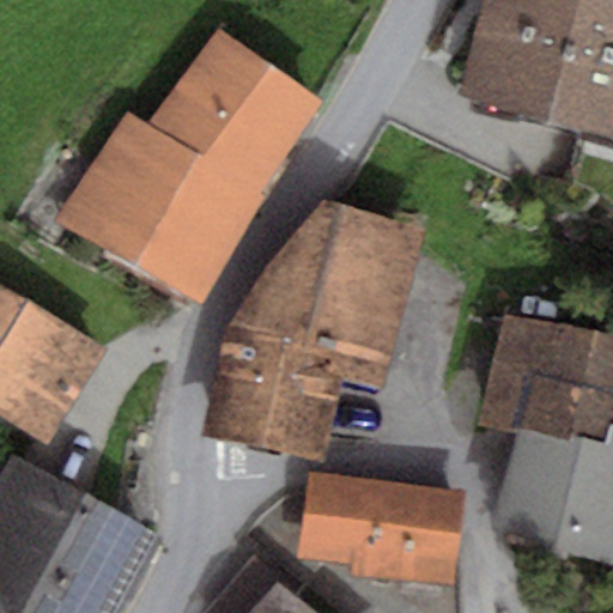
[(612,132),(612,0),(481,0),(460,96),(612,132)]
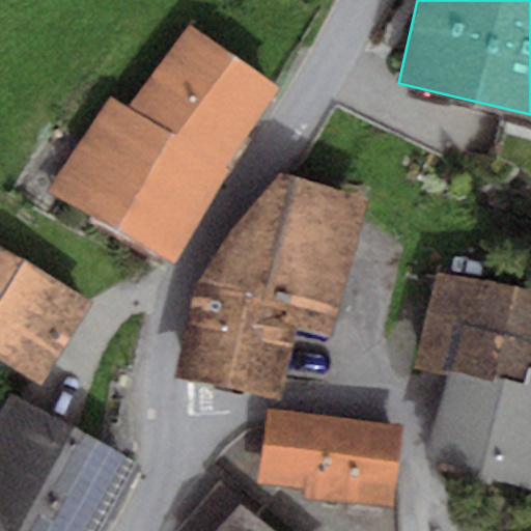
[(277,87),(187,25),(129,109),(110,99),(46,191),(175,264),(277,87)]
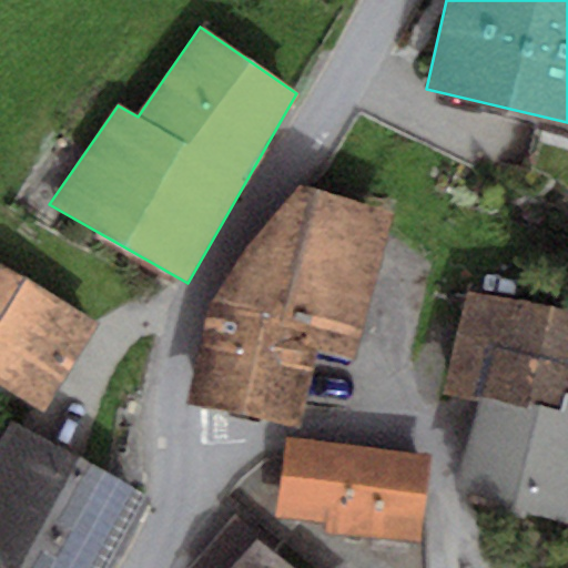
[(392,213),(301,185),(252,237),(209,304),(186,403),(300,425),(314,353),(354,363),(392,213)]
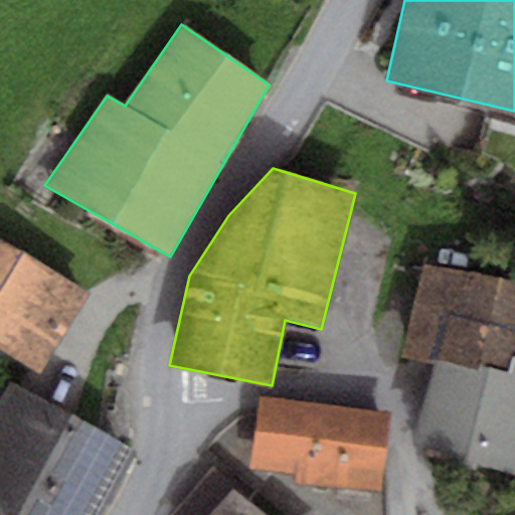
[(89,293),(0,239),(0,350),(40,374),(89,293)]
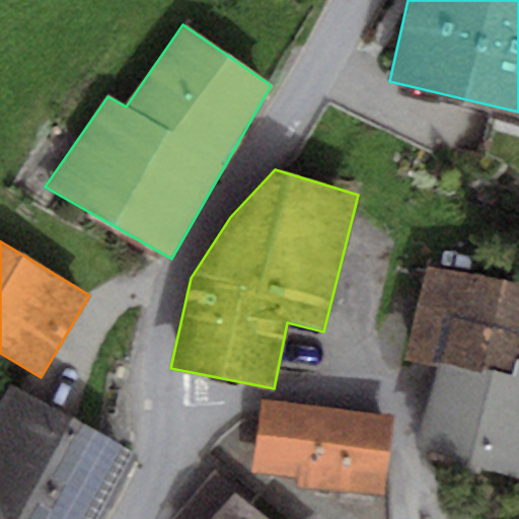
[(518,286),(432,265),(408,361),(438,369),(417,452),(518,477),(518,286)]
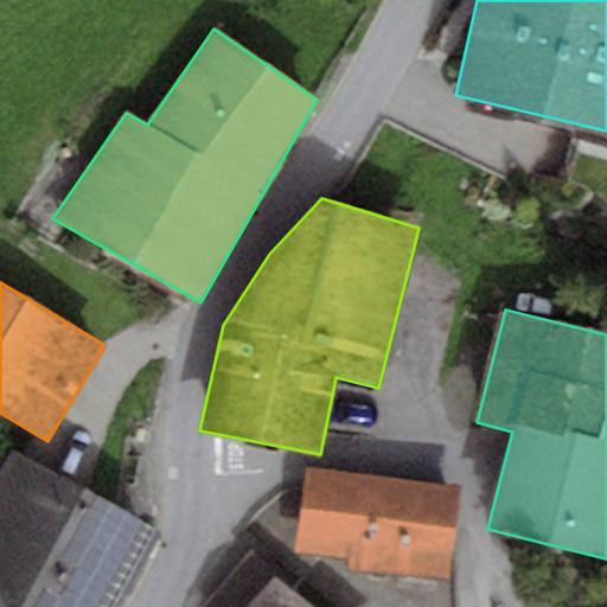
[(121,606),(165,530),(13,447),(0,470),(0,606),(121,606)]
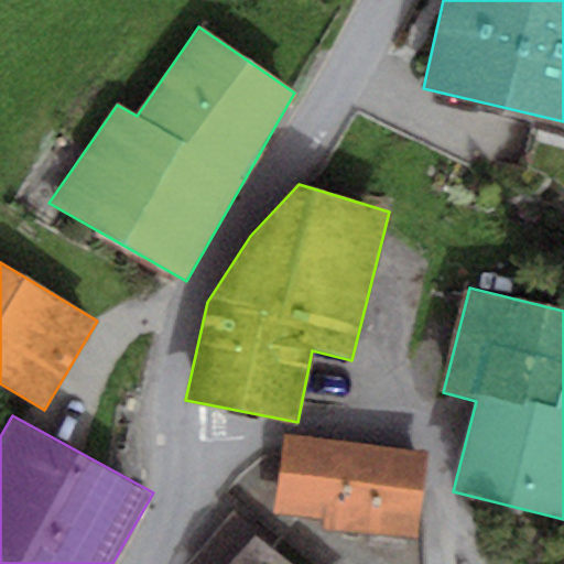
[(429,451),(284,433),(274,513),(324,519),(323,528),(418,540),(429,451)]
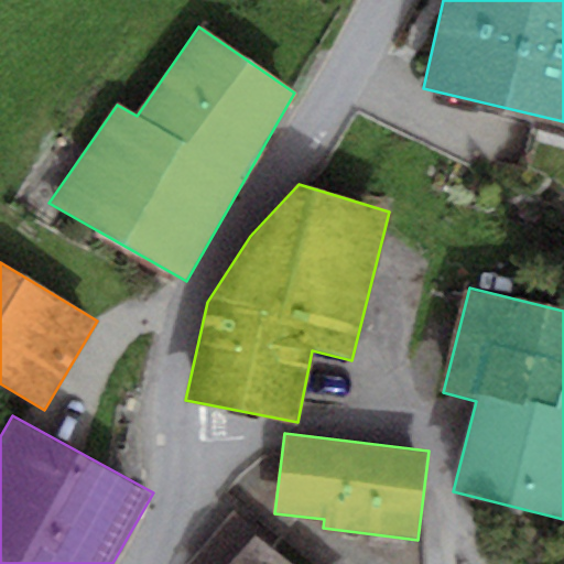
[(289,563),(252,534),(227,563),(289,563)]
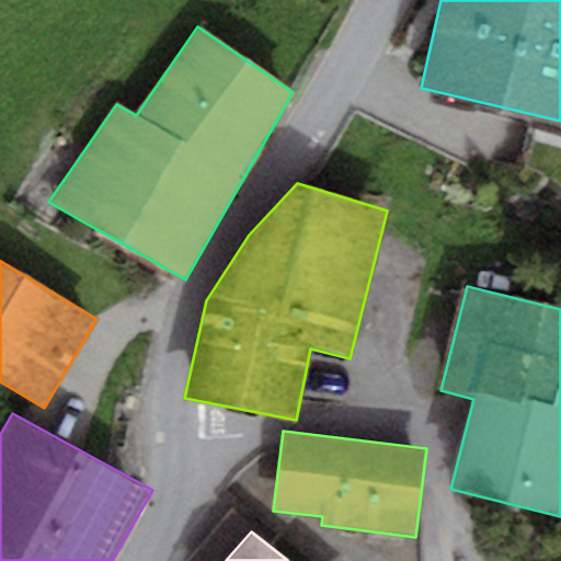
All buildings are outlined.
